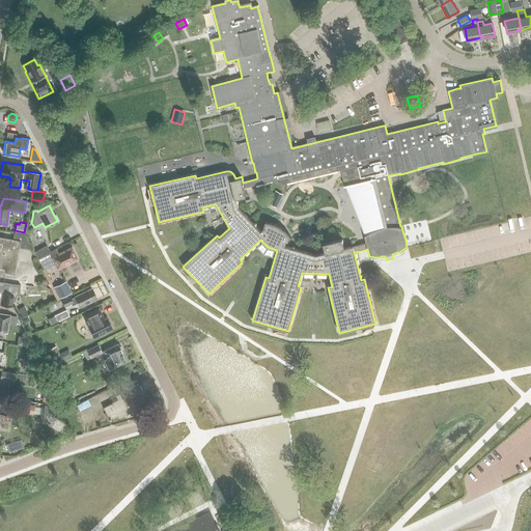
[(0,272),(14,275),(19,248),(33,251),(29,243),(28,243),(24,234),(14,232),(12,240),(0,238),(0,272)]
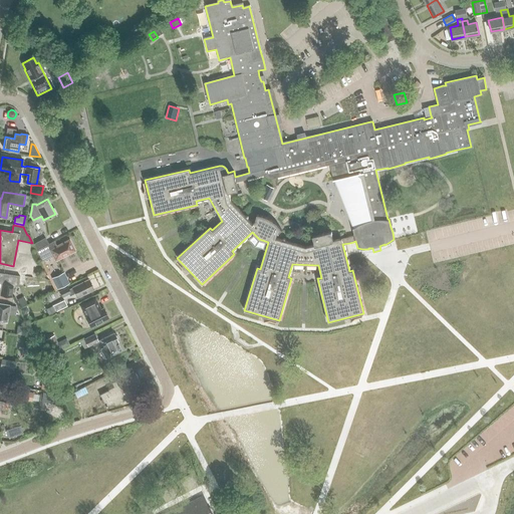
[(33,244),(36,250),(48,244),(44,238),(33,244)]
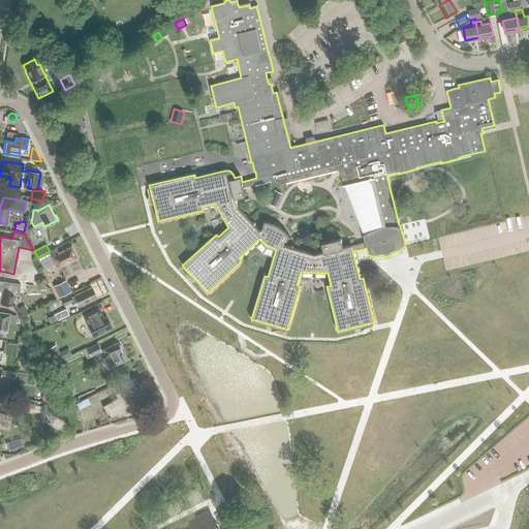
[(75,257),(70,248),(58,254),(55,248),(38,258),(43,269),(55,262),(57,267),(75,257)]
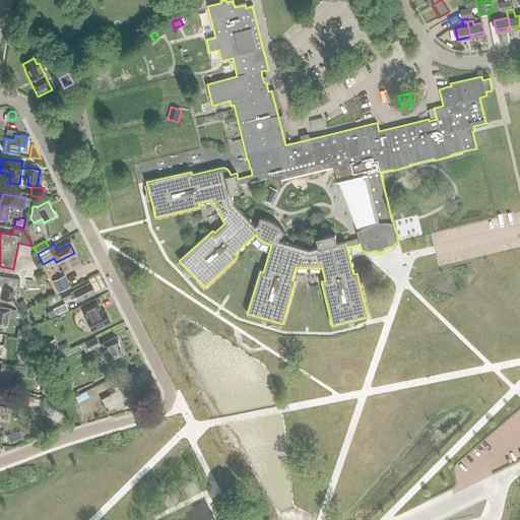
[(44,264),(42,265),(55,294),(70,286),(64,275),(52,281),(44,264)]
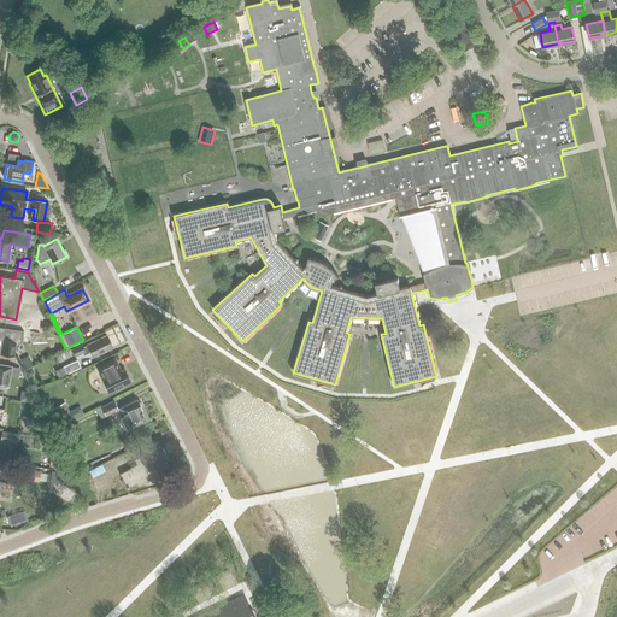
[(0,336),(15,340),(16,331),(0,329),(0,336)]
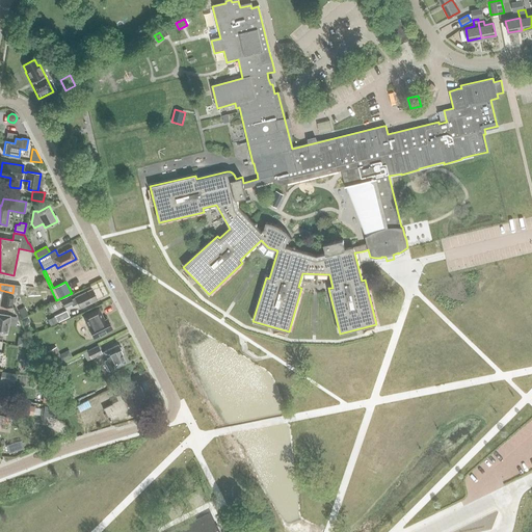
[(61,301),(64,308),(73,303),(76,301),(79,308),(97,299),(91,289),(75,297),(71,299),(70,297),(61,301)]
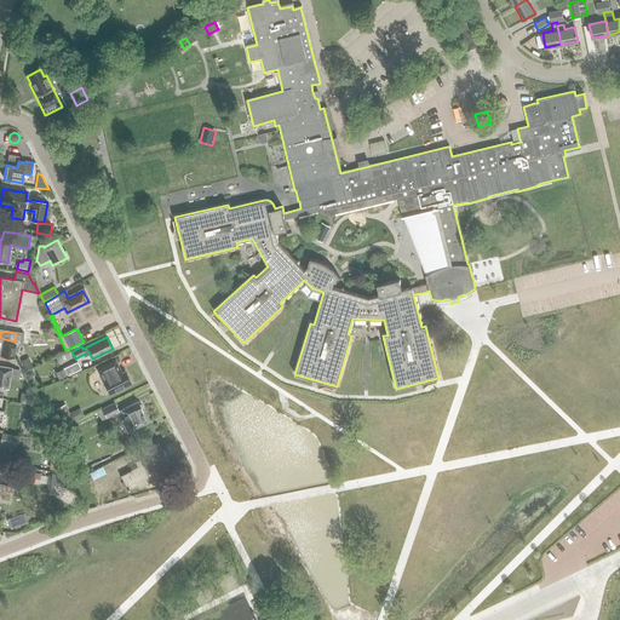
[(0,355),(13,359),(16,345),(3,343),(0,342),(0,355)]
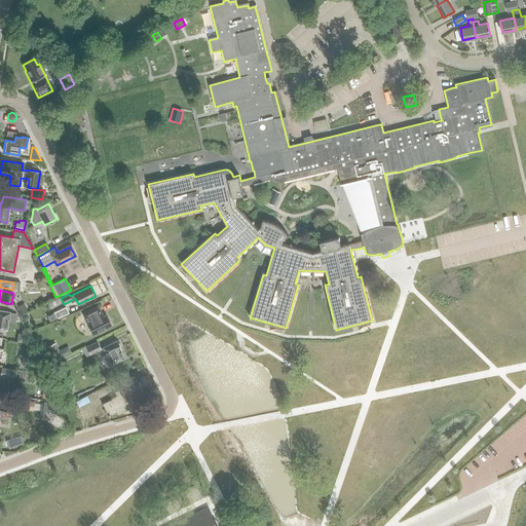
[(24,303),(17,306),(21,313),(28,310),(24,303)]
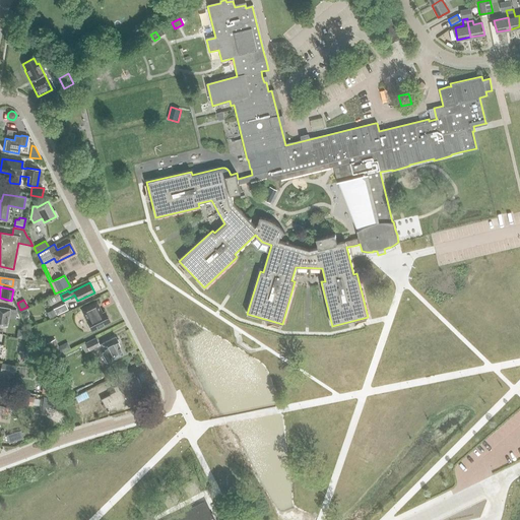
[(80,309),(91,331),(109,322),(104,312),(102,313),(95,302),(80,309)]
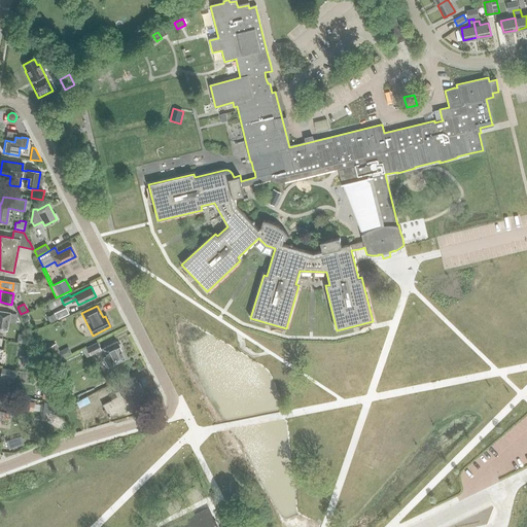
[(56,313),(58,319),(68,314),(66,308),(56,313)]
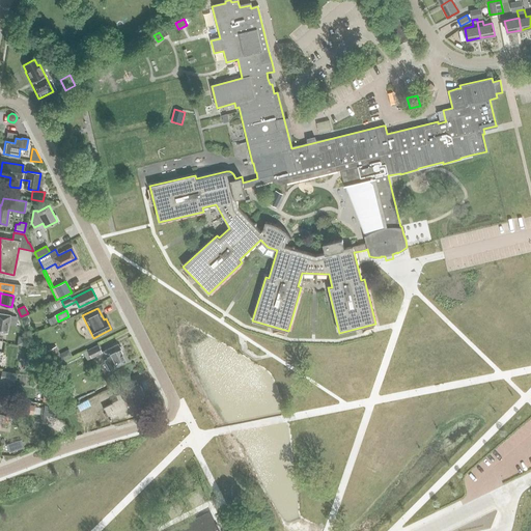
[(0,331),(6,333),(9,315),(0,313),(0,331)]
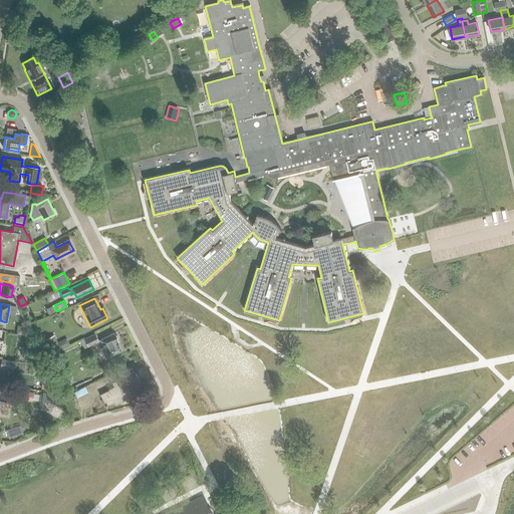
[(52,306),(46,309),(49,315),(55,312),(52,306)]
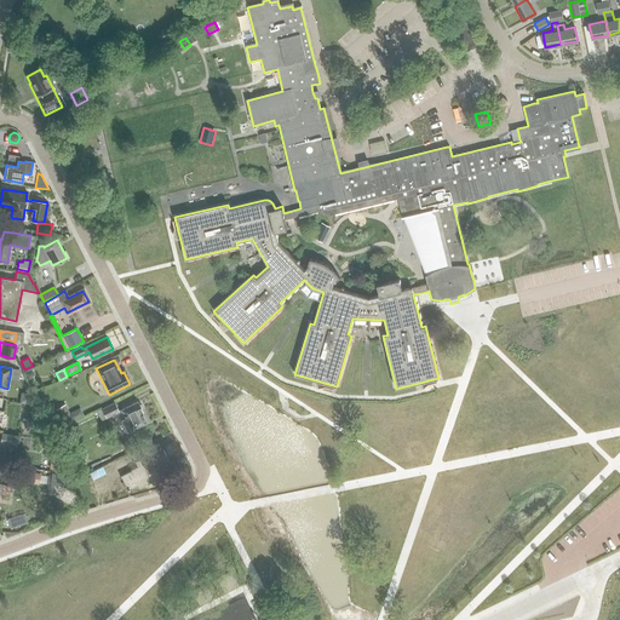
[(121,420),(127,432),(147,423),(141,412),(143,411),(137,402),(120,411),(125,419),(121,420)]
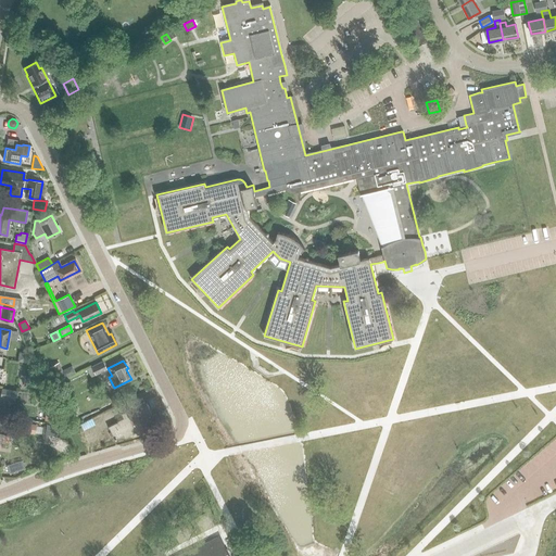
[(106,369),(102,362),(90,367),(95,375),(106,369)]
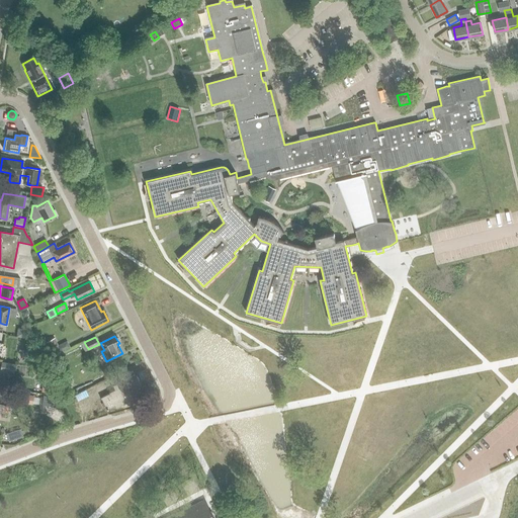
[(61,351),(54,338),(42,344),(45,346),(40,348),(46,357),(49,355),(50,357),(61,351)]
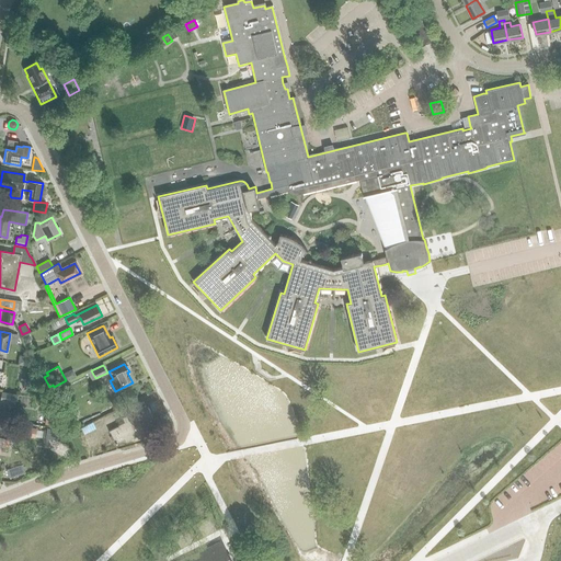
[(0,400),(15,402),(16,393),(1,391),(0,400)]
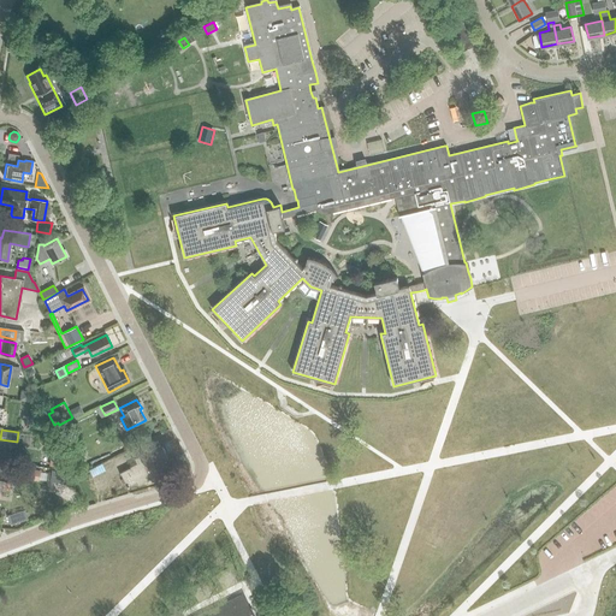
[(52,443),(43,446),(49,456),(57,452),(52,443)]
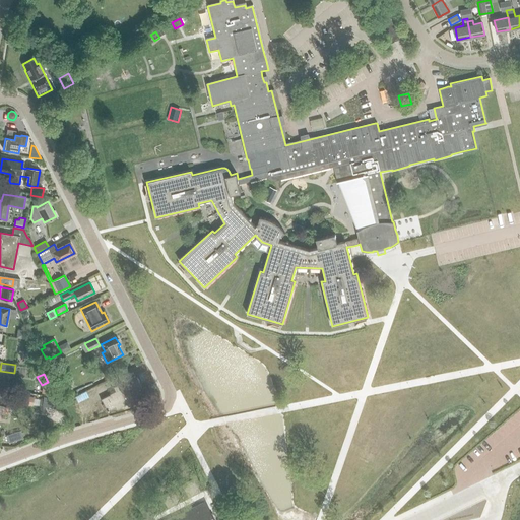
[(110,395),(101,399),(108,411),(115,407),(116,409),(118,408),(118,407),(126,403),(126,404),(127,406),(129,405),(137,401),(138,401),(138,400),(141,399),(141,398),(140,398),(138,395),(139,394),(136,389),(139,387),(140,387),(139,386),(138,384),(138,383),(138,381),(137,378),(135,378),(134,376),(113,387),(115,391),(109,394),(110,395)]
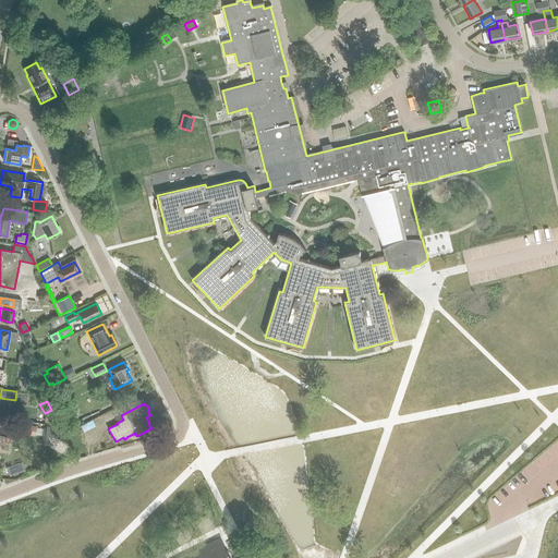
[(46,413),(45,422),(52,424),(55,414),(46,413)]
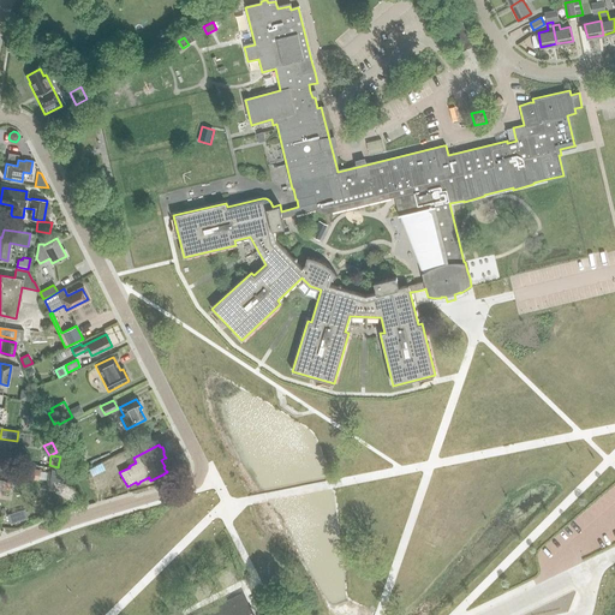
[(23,477),(37,479),(39,470),(24,467),(23,477)]
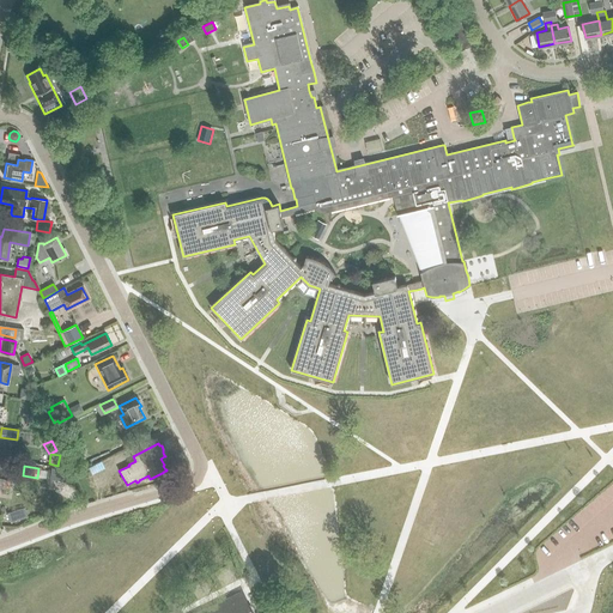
[(253,612),(242,592),(204,611),(204,610),(195,612),(253,612)]
